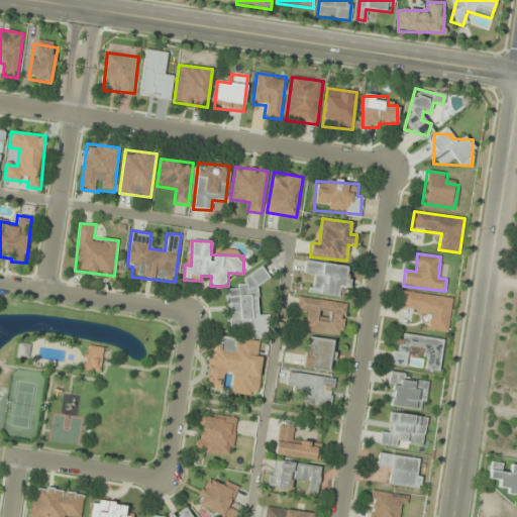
[(313,275),(311,294),(338,296),(338,287),(345,288),(346,265),(305,262),(304,274),(313,275)]
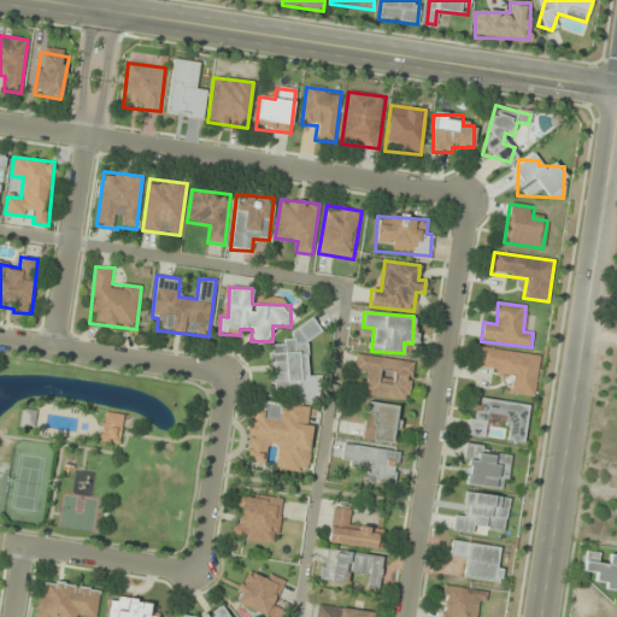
[(309,376),(307,339),(318,339),(318,324),(292,324),(292,342),(271,342),(272,392),(299,392),(299,400),(321,400),(319,376),(309,376)]
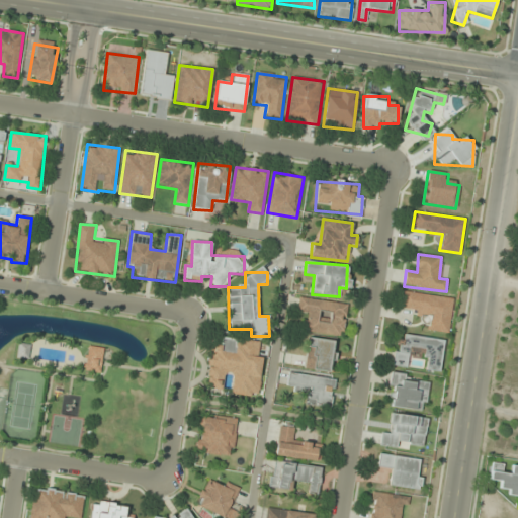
[(428,331),(448,334),(454,299),(403,291),(400,311),(430,316),(428,331)]
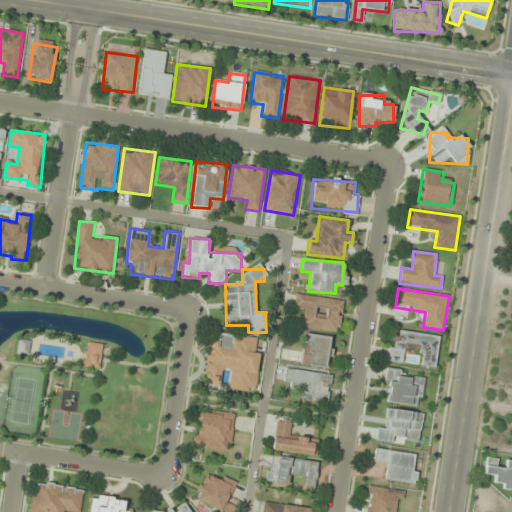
[(343,301),(295,294),(293,309),(301,310),(299,328),(339,333),(343,301)]
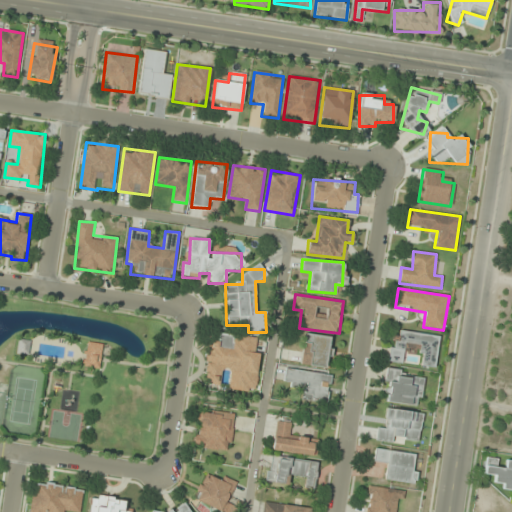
[(439,336),(395,330),(390,362),(403,364),(405,349),(422,352),(420,366),(434,368),(439,336)]
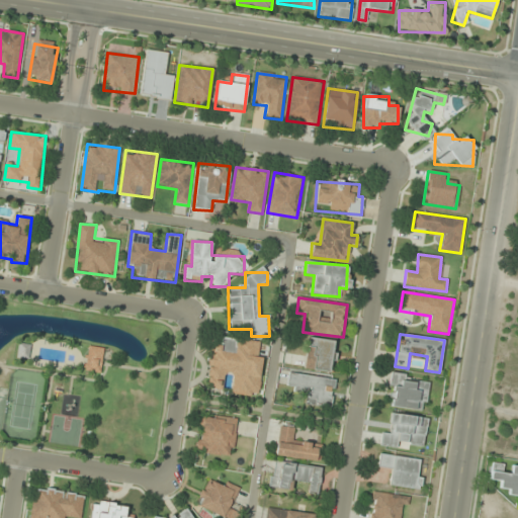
[(231,394),(258,398),(263,357),(257,357),(259,342),(222,337),(221,348),(211,346),(206,387),(223,390),(225,374),(233,375),(231,394)]
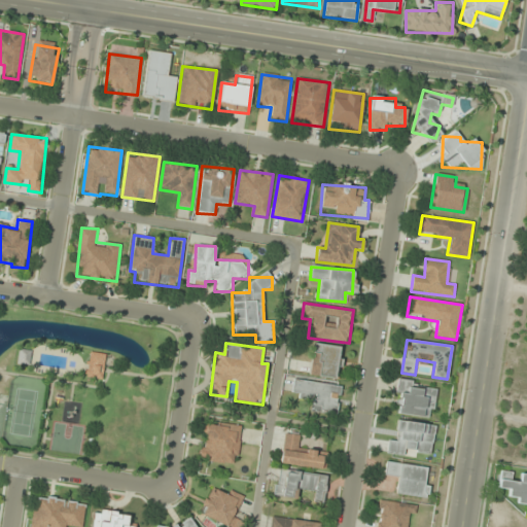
[(308,375),(338,380),(344,349),(314,343),(308,375)]
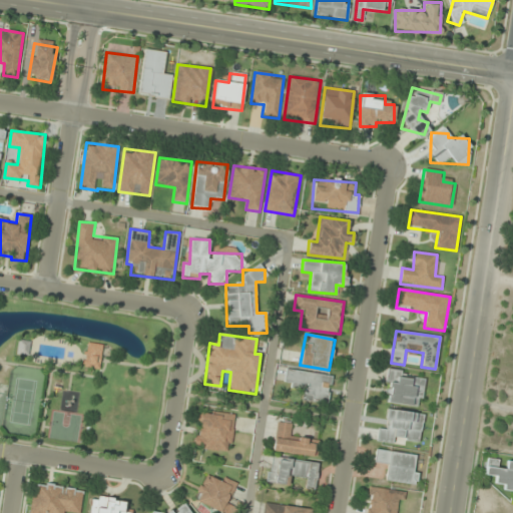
[(84,367),(99,369),(102,345),(87,343),(84,367)]
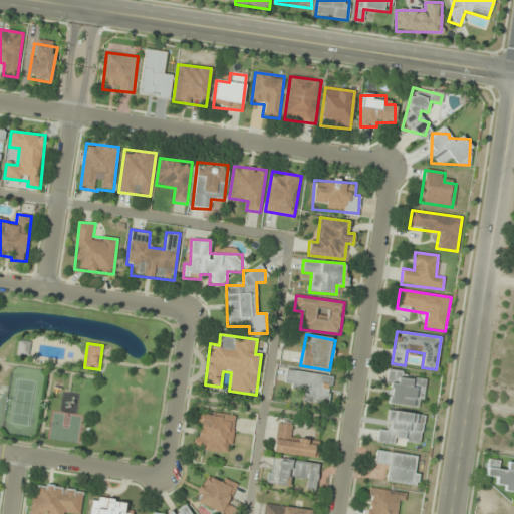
[(331,376),(286,369),(284,384),(306,389),(304,399),(327,403),(331,376)]
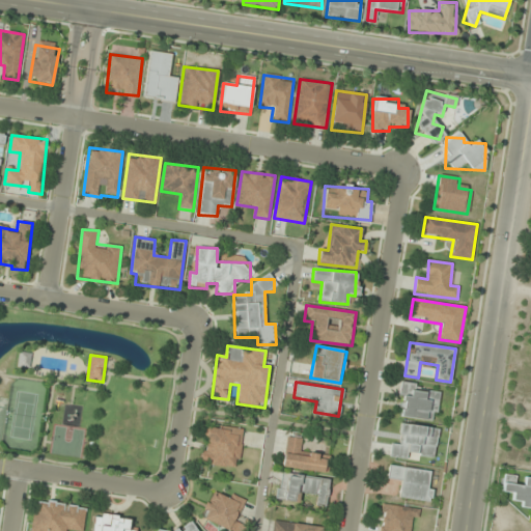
[(398,417),(437,419),(439,387),(400,385),(398,417)]
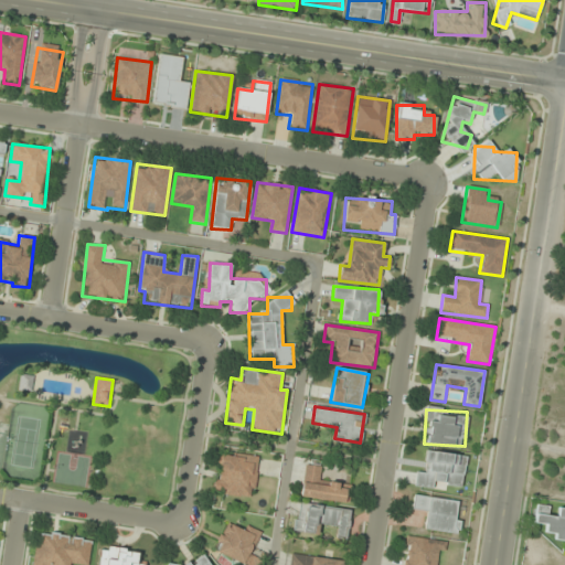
[(461,486),(467,457),(429,450),(425,472),(416,470),(414,486),(439,490),(440,482),(461,486)]
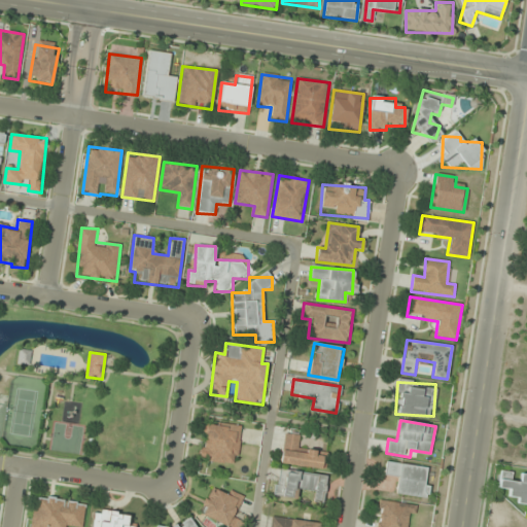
[(203,423),(202,461),(238,463),(239,425),(203,423)]
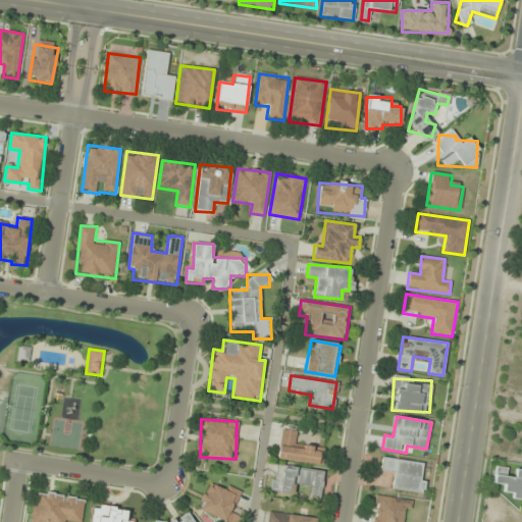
[(277,460),(322,465),(324,448),(296,445),(297,431),(280,429),(277,460)]
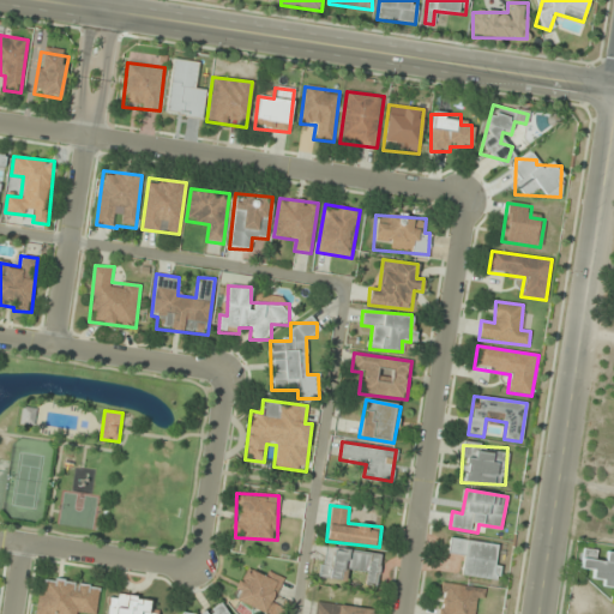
[(501,558),(493,557),(494,543),(450,539),(447,557),(463,559),(461,576),(499,581),(501,558)]
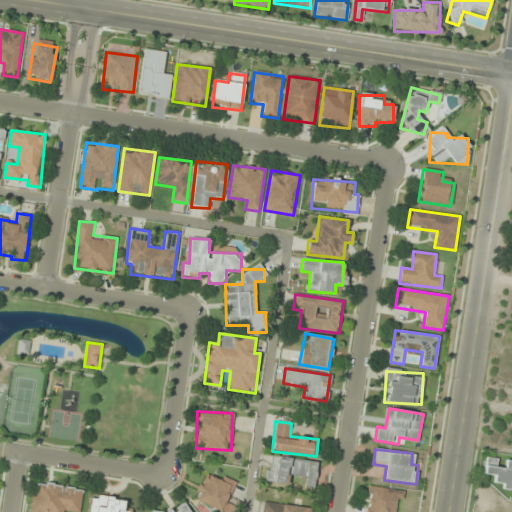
[(317,461),(270,457),(267,482),(286,484),(286,476),(305,477),(304,488),(315,489),(317,461)]
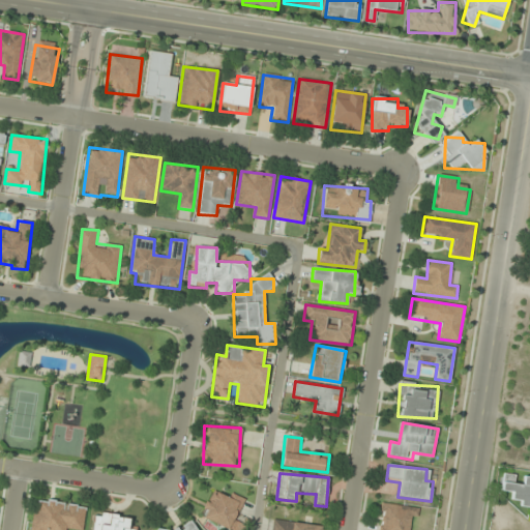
[(529,476),(523,475),(522,484),(512,482),(514,475),(503,473),(500,491),(511,493),(509,503),(529,506),(529,500),(529,476)]
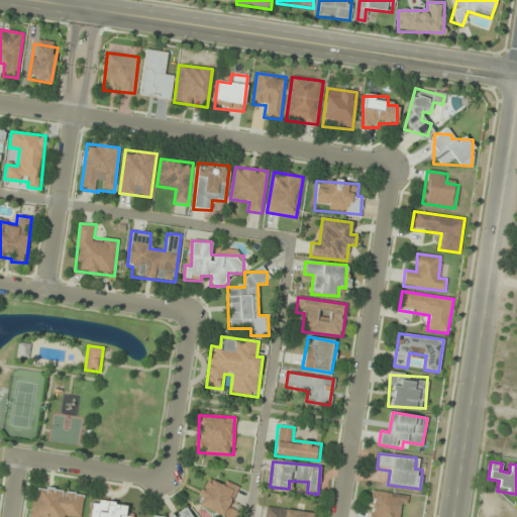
[(228,516),(239,489),(207,477),(196,507),(224,516),(228,516)]
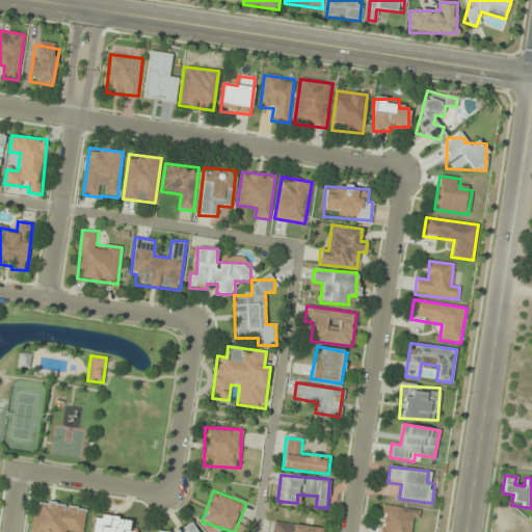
[(30,531),(65,531),(71,531),(82,531),(86,508),(35,500),(30,531)]
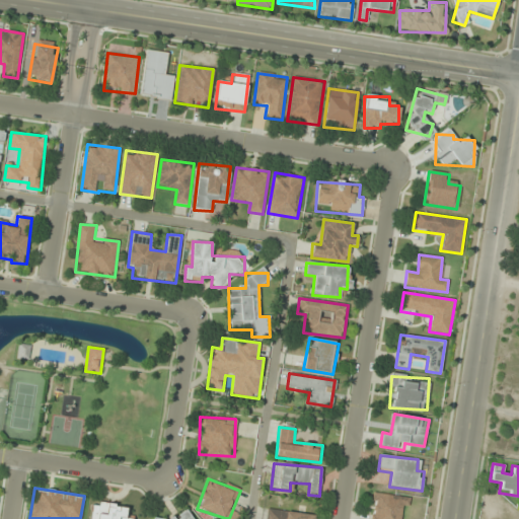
[(404,518),(409,497),(373,493),(369,518),(404,518)]
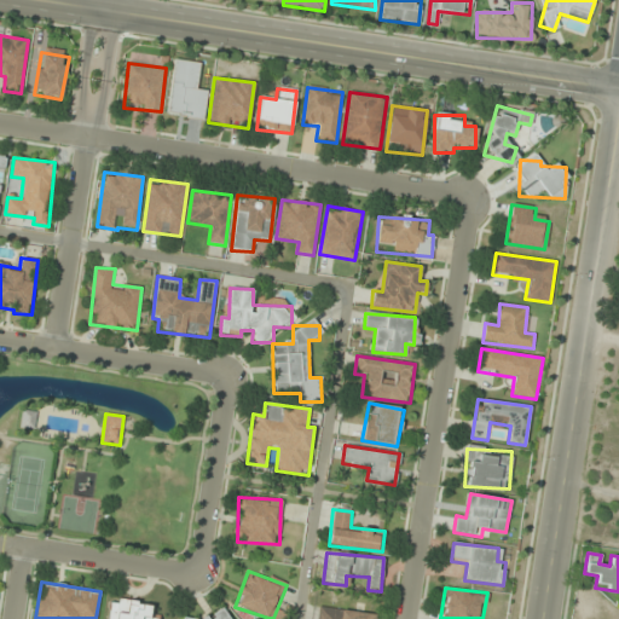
[(106,618),(151,618),(154,605),(109,600),(106,618)]
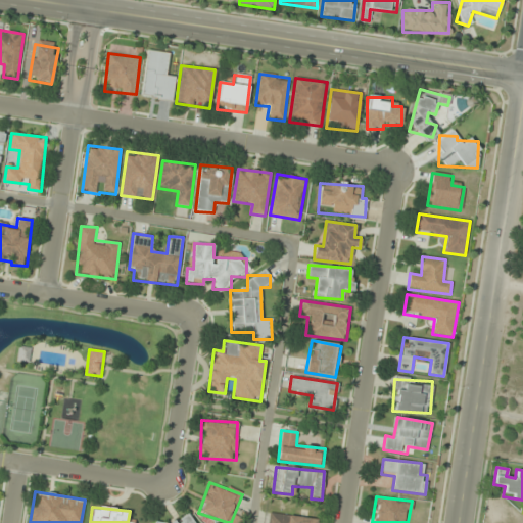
[(317,522),(318,520),(270,512),(267,522),(317,522)]
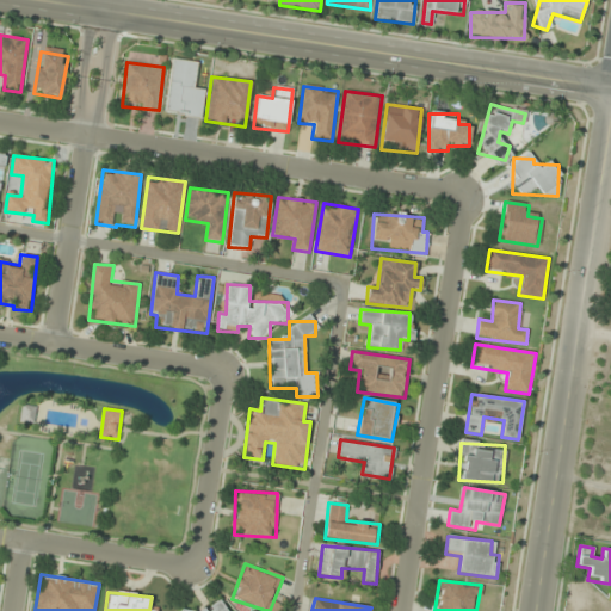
[(179,610),(229,610),(222,599),(201,610),(193,610),(179,609),(179,610)]
